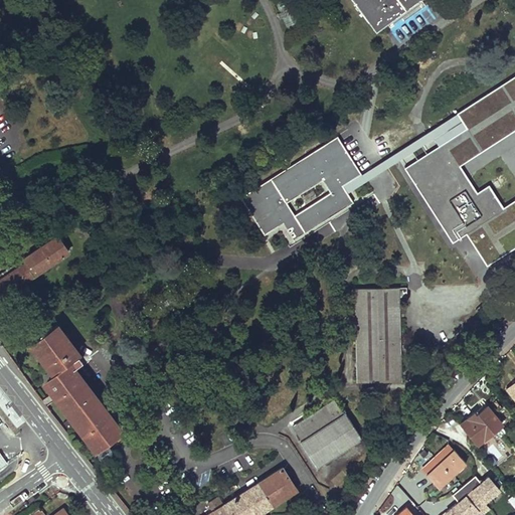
[(352,0),(376,32),(386,25),(419,0),(352,0)]
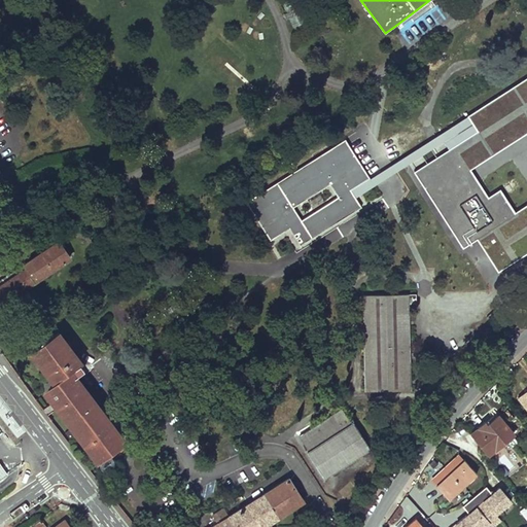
[(433,0),(429,0),(395,26),(405,38),(442,11),(433,0)]
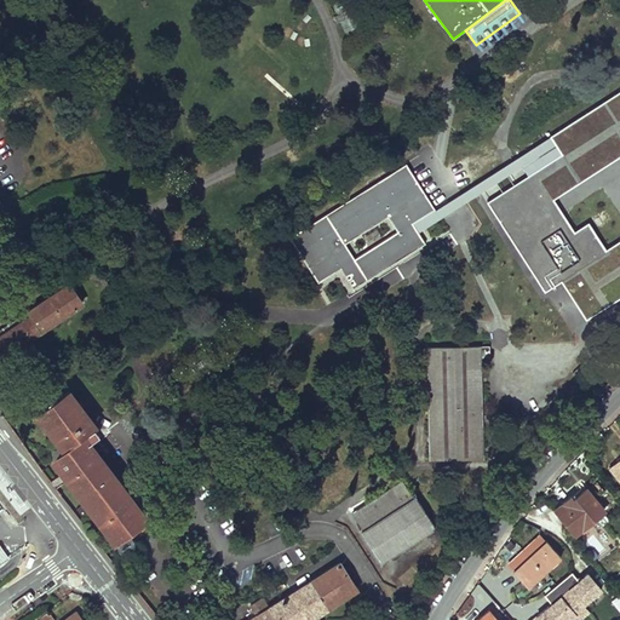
[(487,201),(545,292),(557,283),(554,279),(558,276),(561,281),(573,299),(580,294),(583,299),(580,300),(591,316),(619,297),(619,90),(550,136),(577,176),(619,147),(619,239),(606,250),(589,222),(574,231),(568,235),(529,174),(528,174),(487,201)]
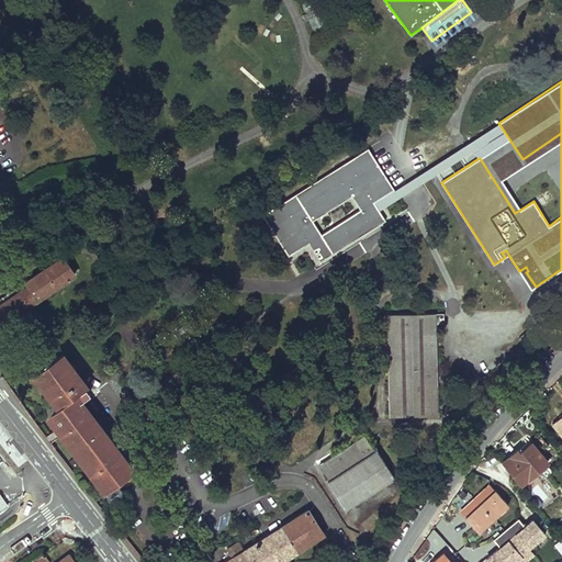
[(498,123),(395,190),(394,189),(380,198),(379,195),(372,200),(380,211),(473,150),(479,158),(480,158),(515,213),(520,210),(502,180),(561,141),(561,133),(523,159),(498,123)]
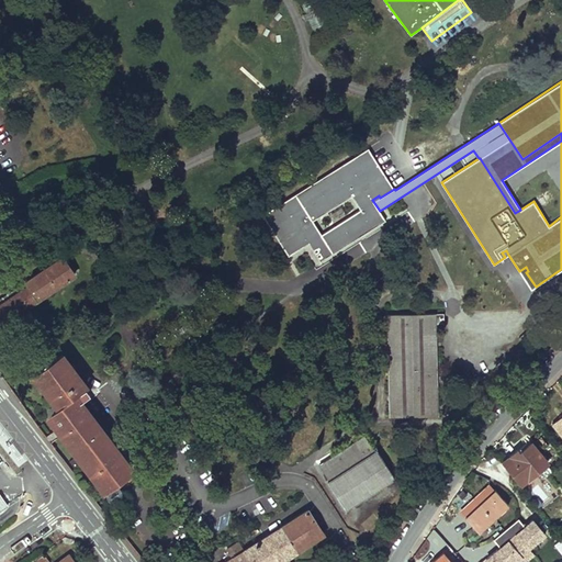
[(368,148),(262,214),(289,256),(302,247),(301,245),(306,240),(308,243),(312,242),(314,246),(312,248),(319,261),(385,221),(380,211),(372,200),(379,195),(380,198),(394,189),(368,148)]
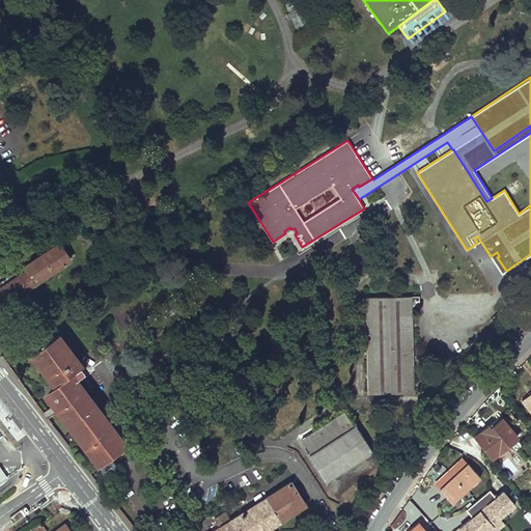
[(58,243),(37,257),(48,275),(71,259),(58,243)]
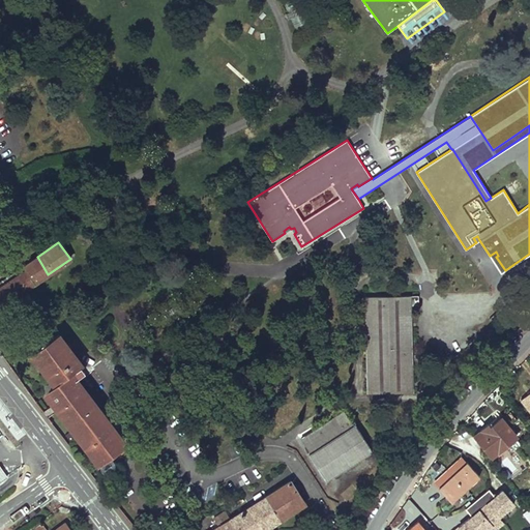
[(490,256),(501,273),(505,270),(496,257),(498,256),(496,252),(490,256)]
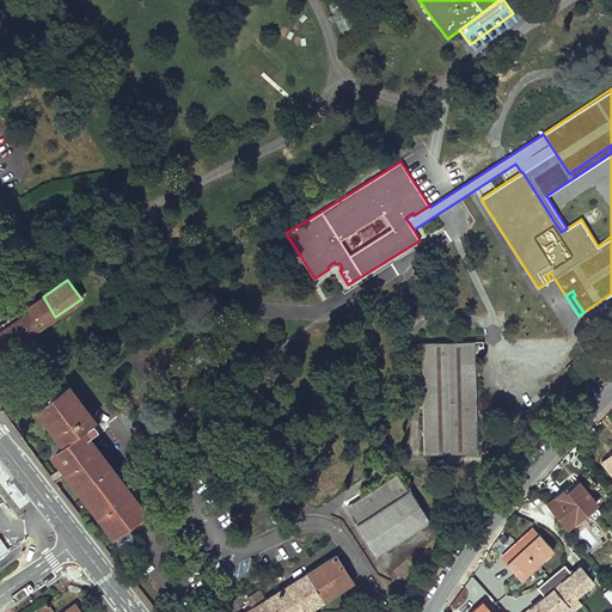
[(0,389),(8,385),(0,372),(0,354),(55,317),(43,297),(26,308),(29,311),(0,330),(0,389)]
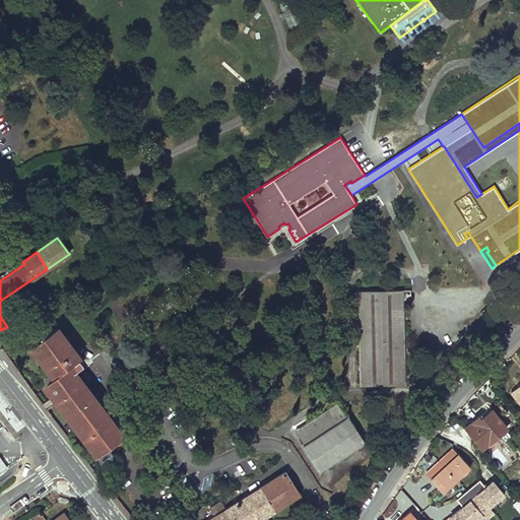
[(22,262),(0,276),(0,280),(24,264),(22,262)]
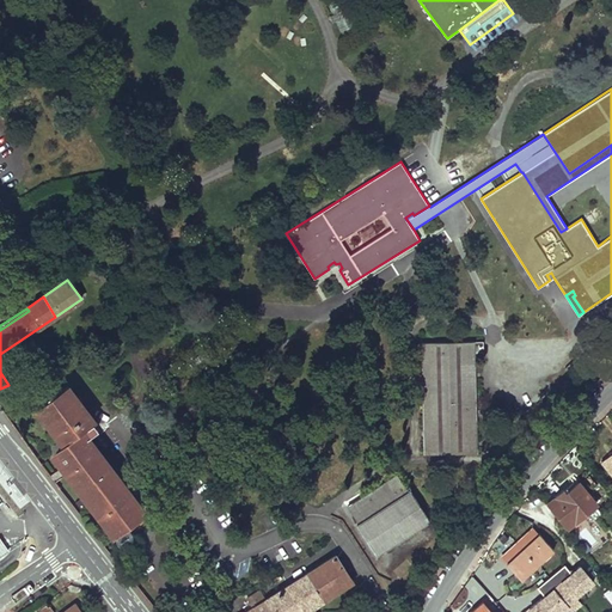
[(475,340),(469,341),(469,353),(475,352),(484,352),(483,341),(475,340)]
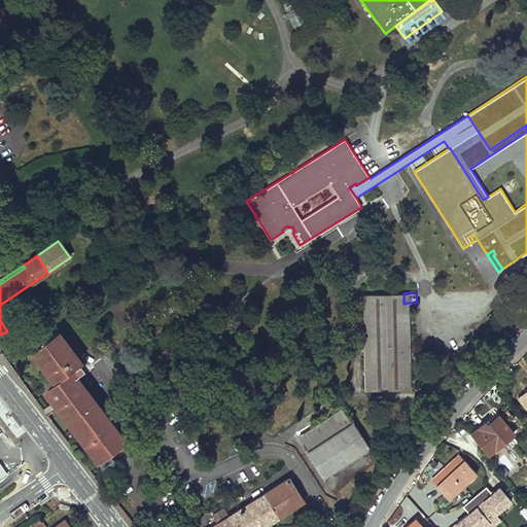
[(403,293),(363,294),(366,390),(411,389),(409,303),(403,304),(403,293)]
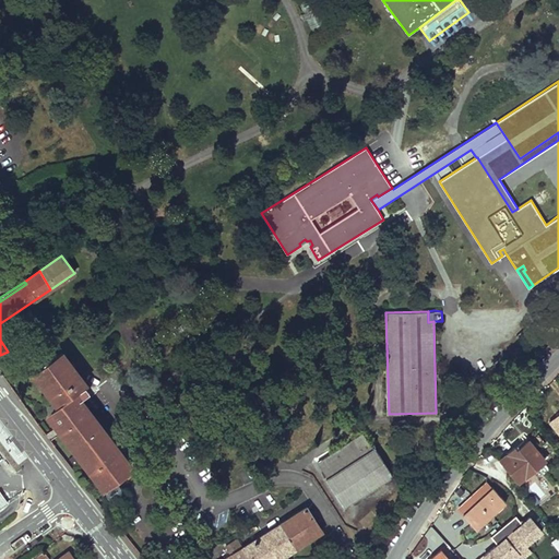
[(86,383),(61,349),(58,352),(60,355),(83,385),(86,383)]
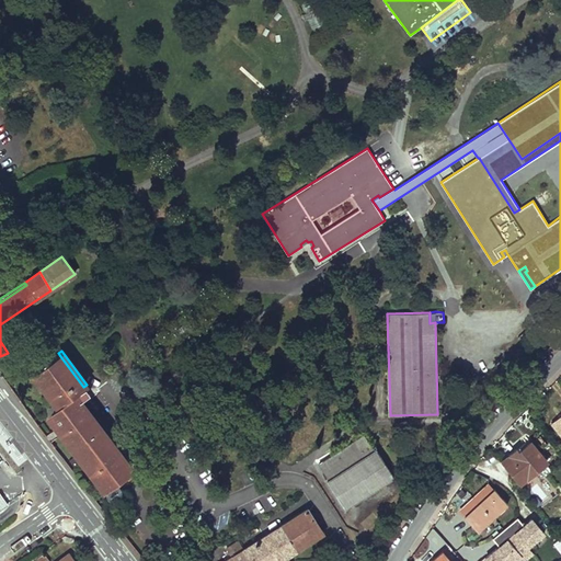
[(60,356),(58,353),(34,371),(59,405),(61,403),(39,373),(60,356)]
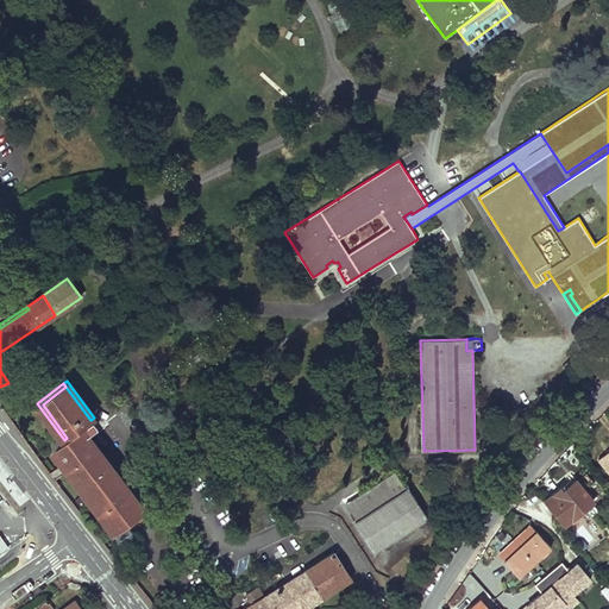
[(90,420),(66,387),(43,405),(67,438),(70,434),(74,439),(69,443),(64,443),(63,449),(58,449),(56,451),(56,454),(57,458),(62,458),(102,510),(100,512),(110,526),(113,523),(117,527),(133,515),(136,518),(143,513),(140,509),(142,508),(129,491),(126,484),(120,476),(117,477),(88,440),(86,441),(83,438),(86,437),(83,431),(86,429),(85,428),(82,426),(90,420)]
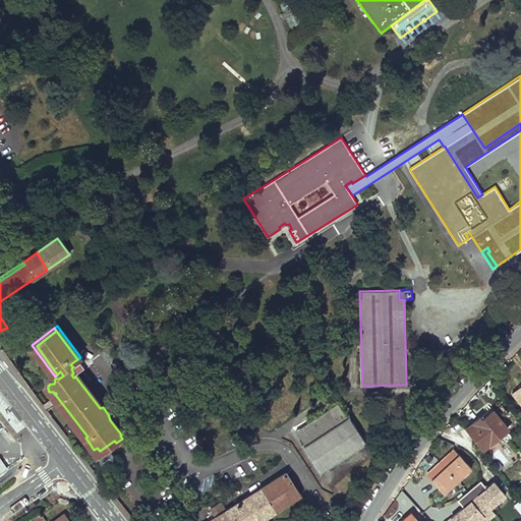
[(82,366),(78,361),(72,366),(73,367),(71,368),(73,373),(82,366)]
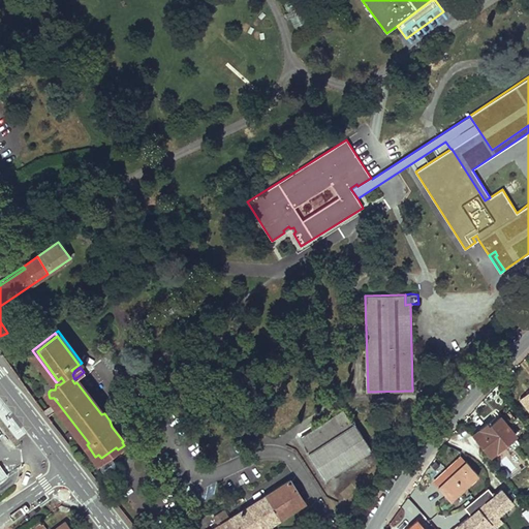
[(104,413),(79,380),(76,382),(101,414),(104,413)]
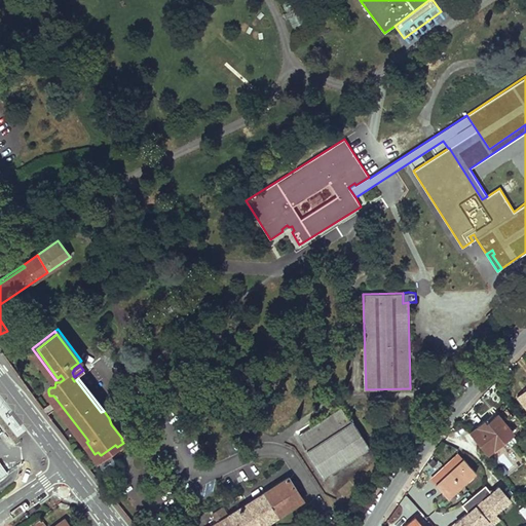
[(53,396),(49,396),(86,442),(88,441),(53,396)]
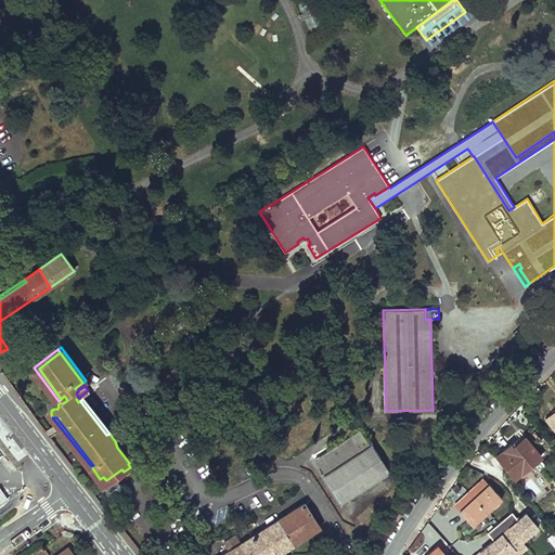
[(371,444),(361,429),(317,457),(326,473),(324,474),(341,502),(390,470),(372,442),(371,444)]
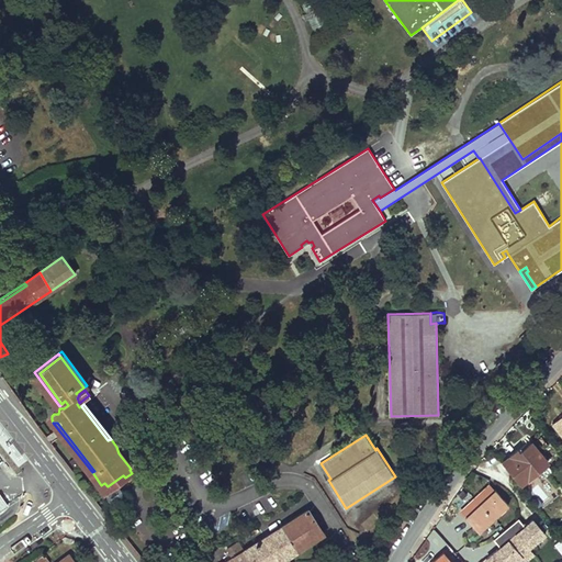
[(548,464),(532,444),(521,453),(518,450),(503,463),(521,485),(548,464)]
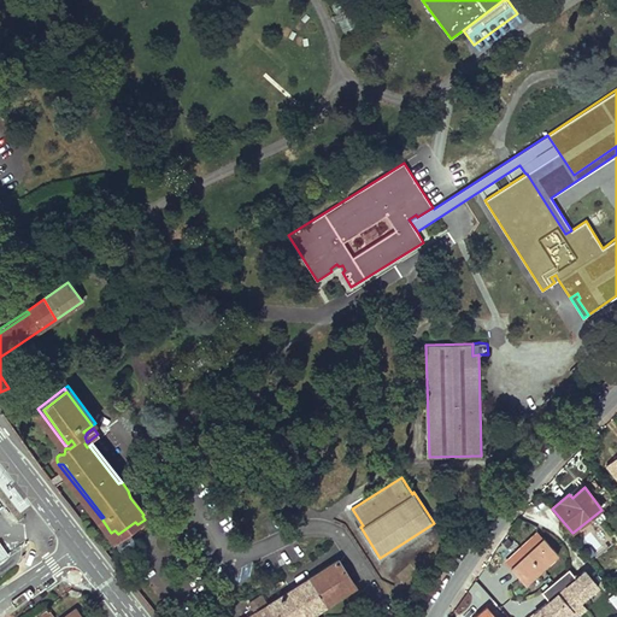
[(146,513),(128,491),(130,498),(144,515),(146,513)]
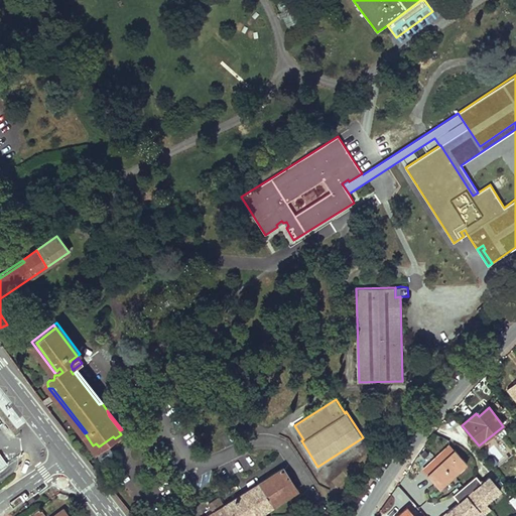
[(75,428),(68,420),(63,423),(70,431),(75,428)]
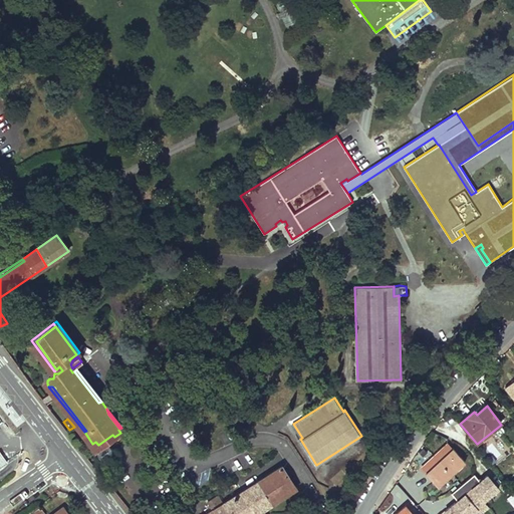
[(461,457),(453,448),(442,458),(427,472),(435,481),(439,478),(442,482),(461,465),(458,461),(461,457)]
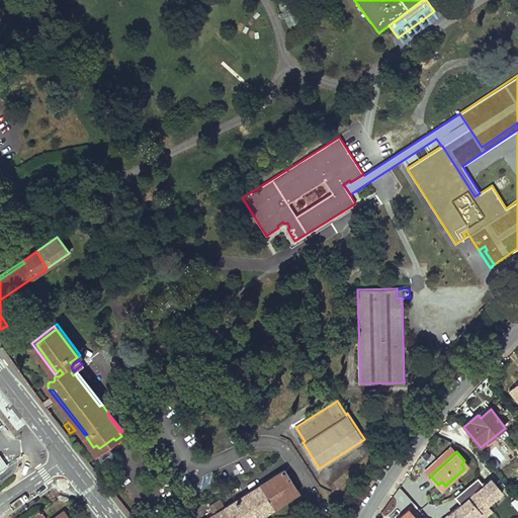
[(298,493),(285,469),(225,507),(232,517),(261,517),(298,493)]
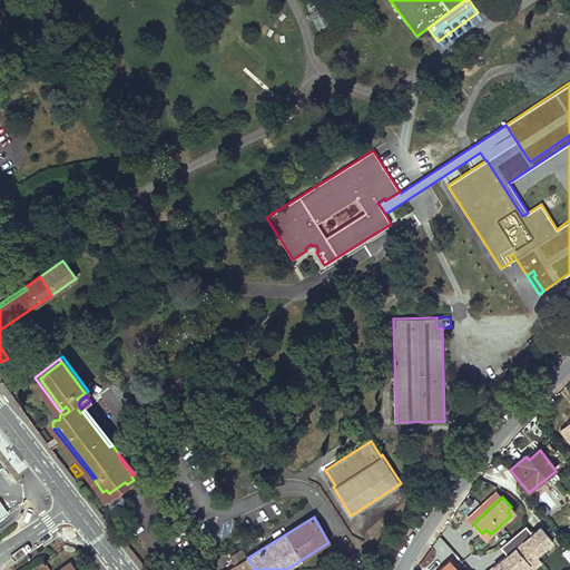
[(255,569),(247,558),(236,564),(239,569),(255,569)]
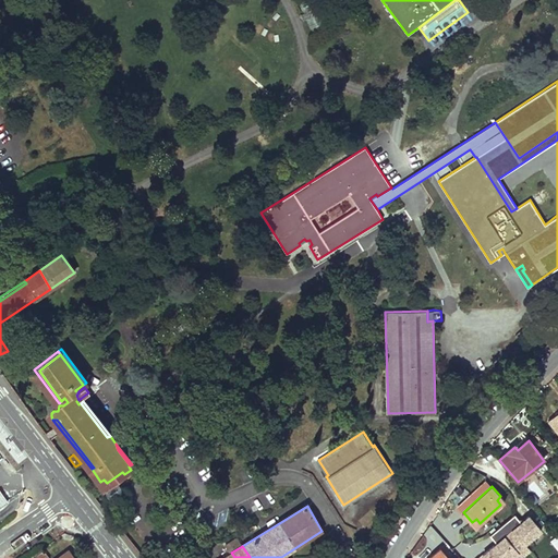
[(460,557),(458,557),(449,557),(441,547),(427,557),(460,557)]
